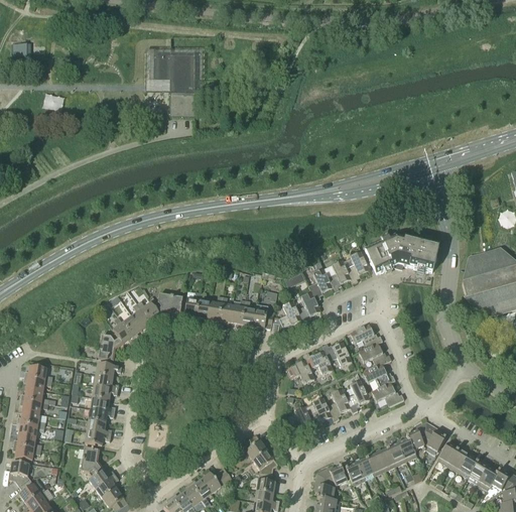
[(26,54),(26,42),(18,42),(18,54),(26,54)]
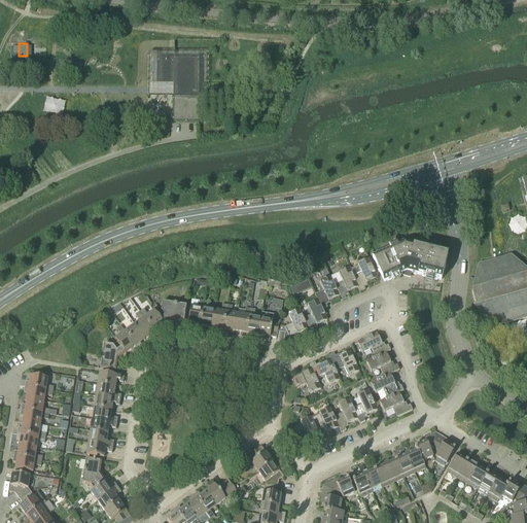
[(190,81),(199,81),(199,56),(156,56),(156,81),(173,81),(173,118),(199,118),(199,93),(190,93),(190,81)]
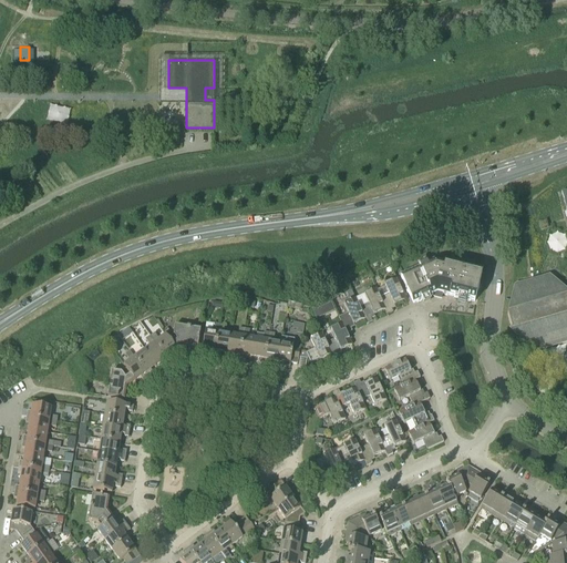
[(50,101),(48,116),(69,120),(71,103),(50,101)]
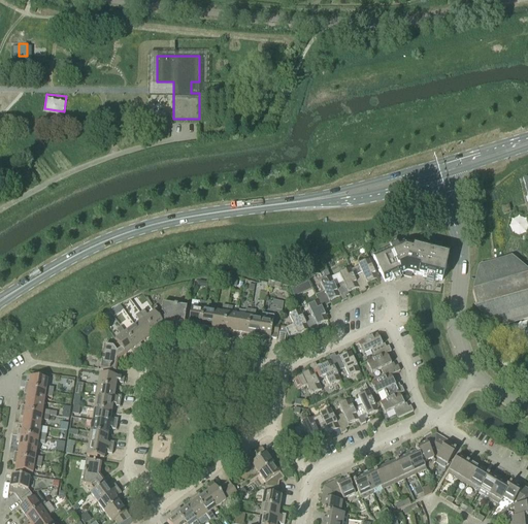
[(495,258),(479,262),(472,288),(476,303),(496,322),(527,313),(527,174),(522,176),(527,196),(527,267),(513,253),(495,258)]
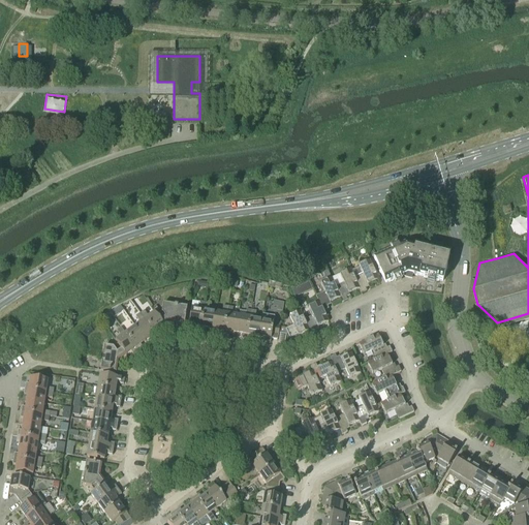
[(377,253),(374,254),(379,266),(378,266),(380,270),(380,269),(385,280),(390,278),(390,279),(394,277),(394,276),(399,273),(400,274),(404,272),(412,274),(413,271),(417,272),(424,273),(424,274),(428,275),(428,274),(435,276),(439,278),(439,277),(443,278),(445,267),(446,267),(447,263),(446,263),(449,251),(445,250),(441,248),(441,249),(435,248),(435,247),(431,246),(424,245),(425,244),(419,243),(419,244),(413,242),(409,241),(405,240),(402,242),(402,241),(398,243),(398,244),(392,246),(387,248),(381,251),(381,250),(377,252),(377,253)]
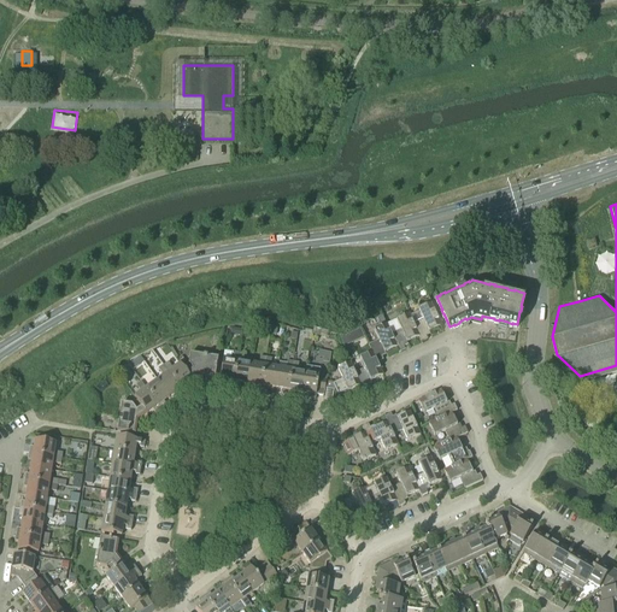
[(423,316),(413,321),(419,333),(422,339),(428,335),(425,330),(441,322),(432,299),(418,305),(423,316)]
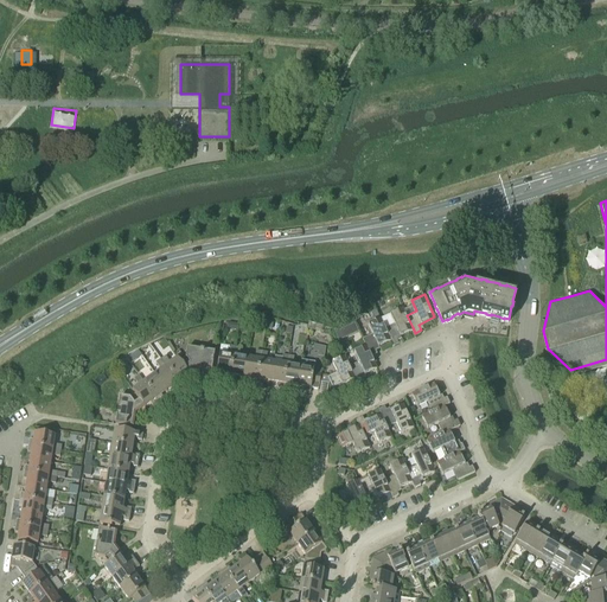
[(402,305),(390,311),(381,315),(385,325),(384,325),(390,338),(393,343),(400,340),(396,334),(413,327),(407,315),(402,305)]
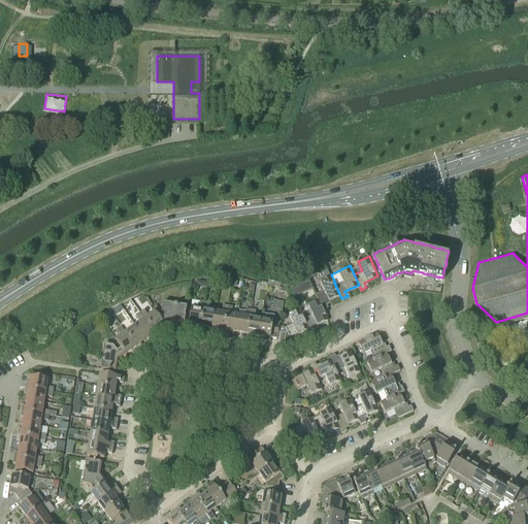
[(322,268),(326,276),(320,279),(324,288),(316,292),(319,298),(323,307),(328,304),(326,300),(339,294),(334,283),(335,283),(331,274),(327,266),(322,268)]
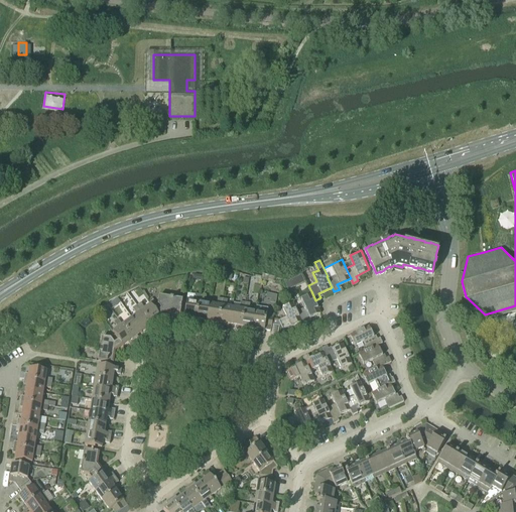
[(210,278),(212,270),(205,269),(204,277),(210,278)]
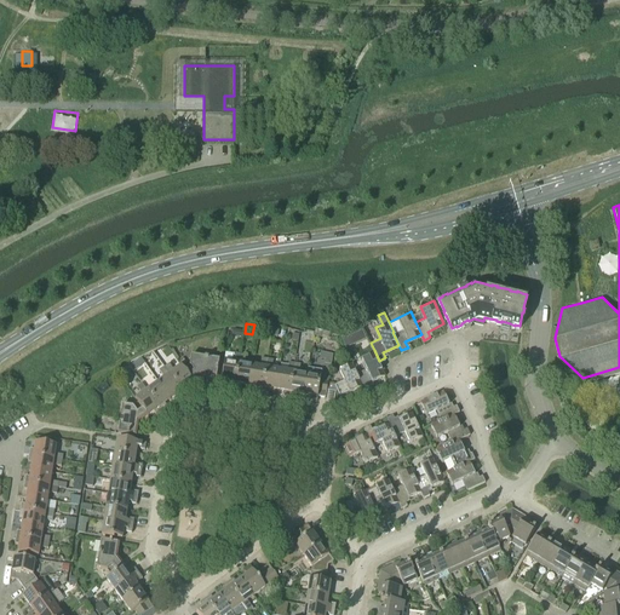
[(321,348),(321,351),(316,351),(315,358),(333,360),(333,349),(321,348)]
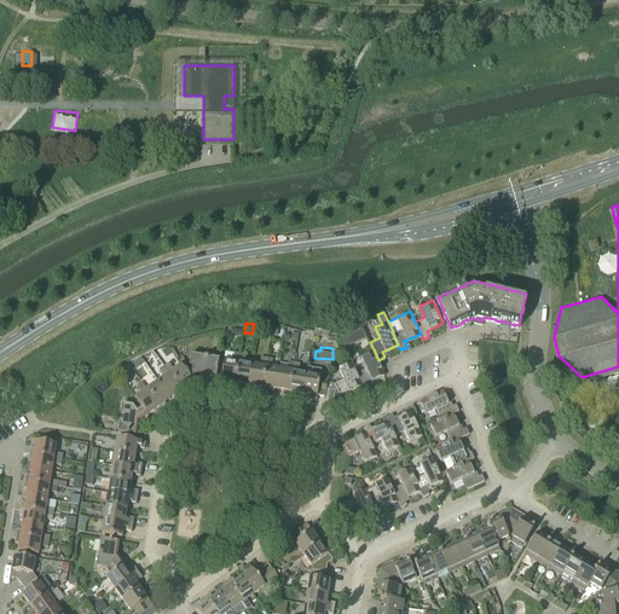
[(235,383),(239,351),(235,349),(232,358),(224,357),(221,377),(229,378),(227,382),(235,383)]
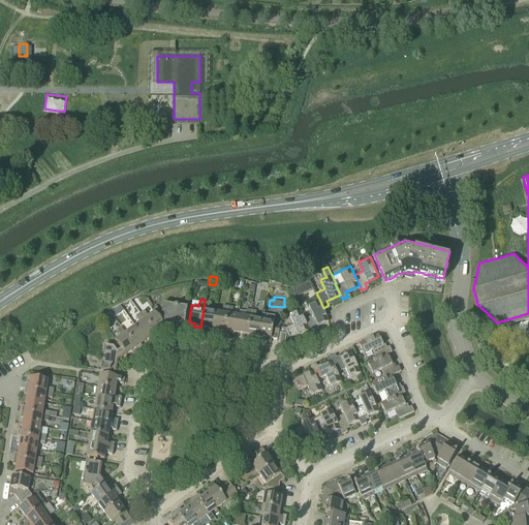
[(313,313),(305,316),(304,316),(309,328),(311,332),(317,330),(314,325),(329,318),(323,308),(319,299),(309,304),(313,313)]
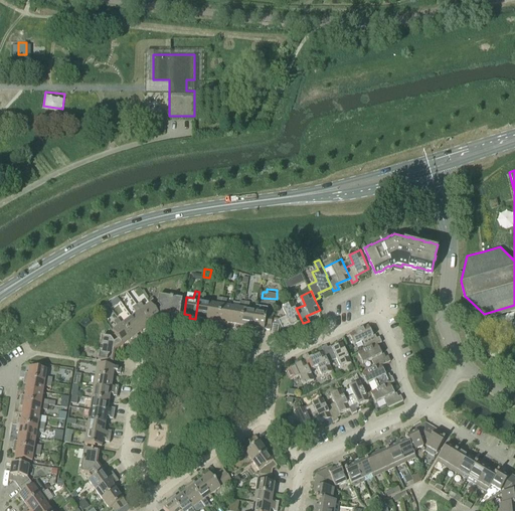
[(158,301),(153,304),(160,315),(168,309),(180,311),(182,296),(159,292),(158,301)]
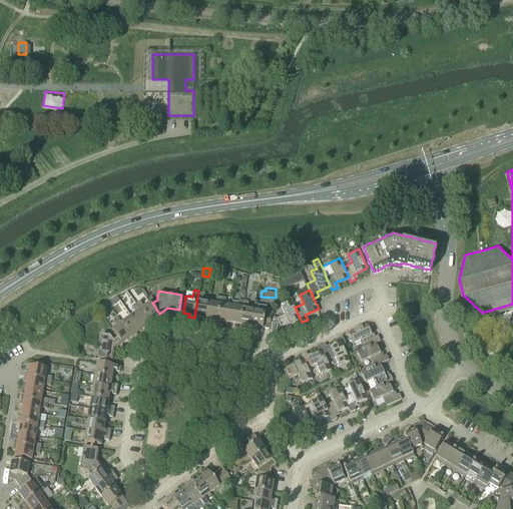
[(203,291),(198,291),(194,318),(199,319),(200,316),(206,316),(208,299),(202,298),(203,291)]
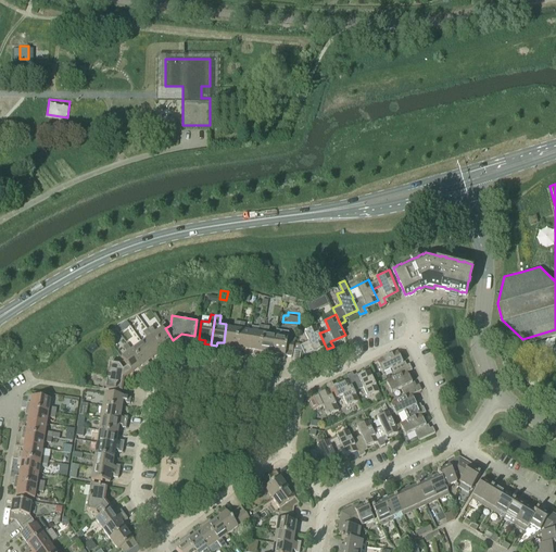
[(226,324),(224,342),(229,343),(229,348),(235,349),(240,318),(235,318),(234,325),(226,324)]
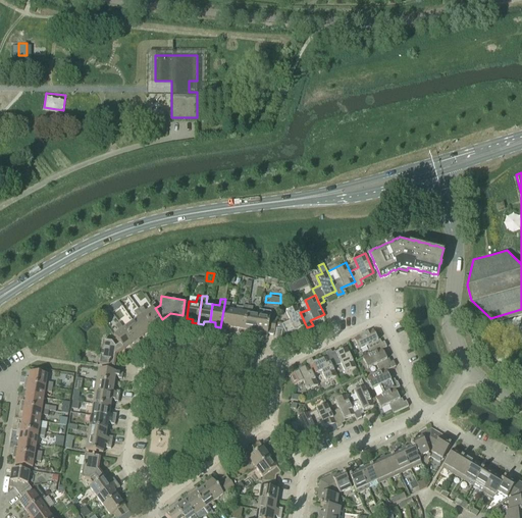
[(225,299),(220,327),(226,328),(227,324),(232,325),(236,308),(228,307),(230,300),(225,299)]
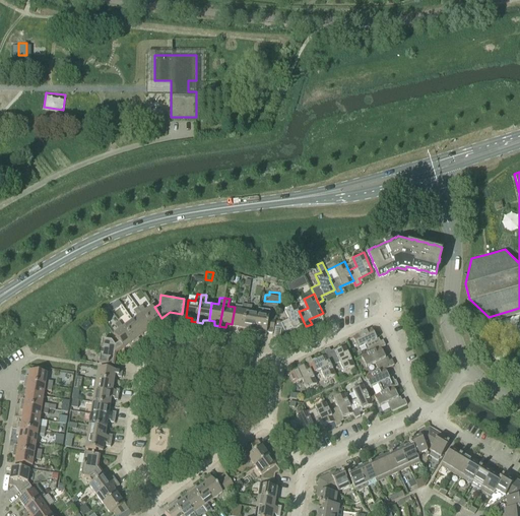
[(235,307),(232,324),(238,325),(237,329),(243,329),(247,302),(243,301),(242,303),(236,302),(235,307)]
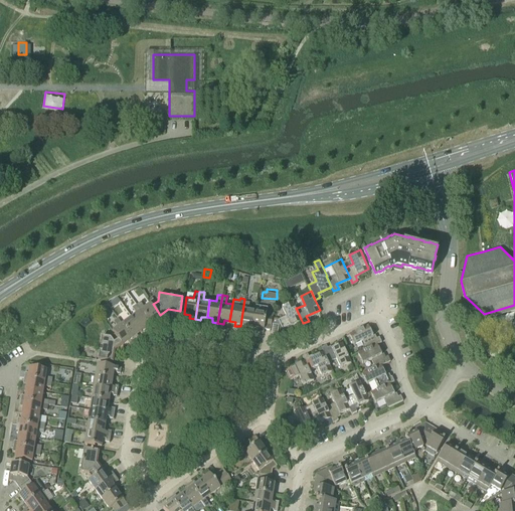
[(140,299),(137,302),(153,324),(157,321),(155,318),(160,315),(153,304),(150,301),(145,305),(140,299)]
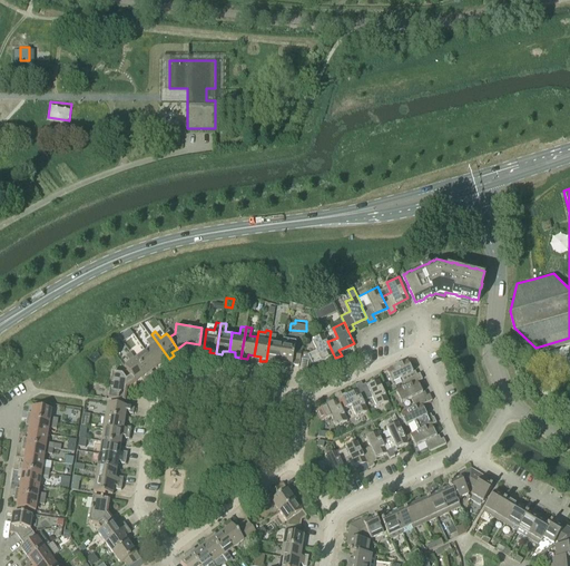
[(276,332),(271,331),(266,361),(272,362),(273,359),(279,360),(283,341),(282,341),(275,340),(276,332)]
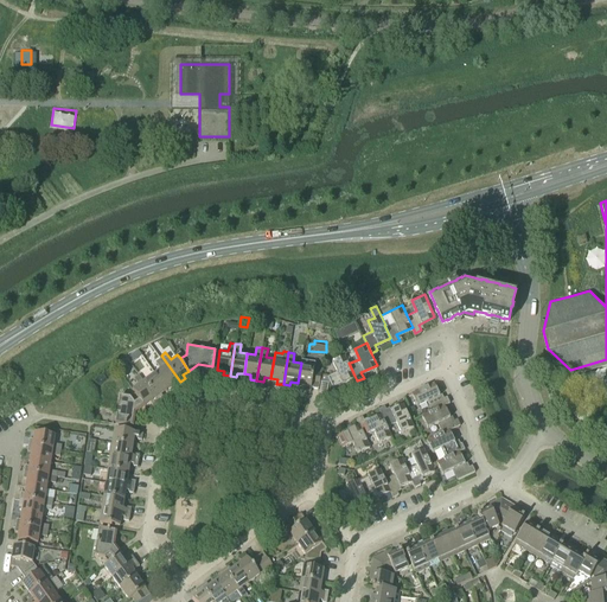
[(349,363),(350,363),(345,353),(332,358),(337,369),(327,373),(336,391),(342,389),(339,383),(355,376),(349,363)]
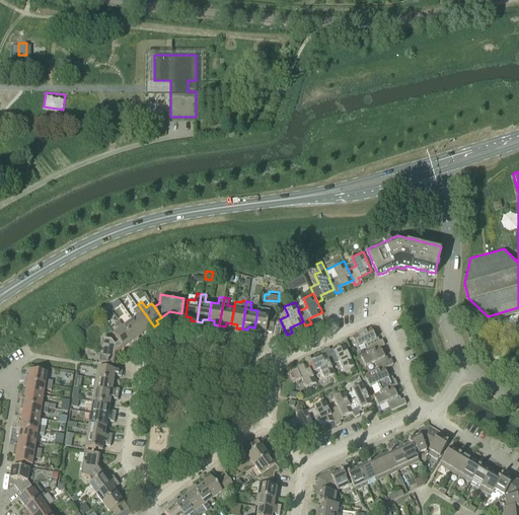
[(138,312),(132,316),(143,330),(147,327),(149,330),(154,326),(138,304),(134,307),(138,312)]
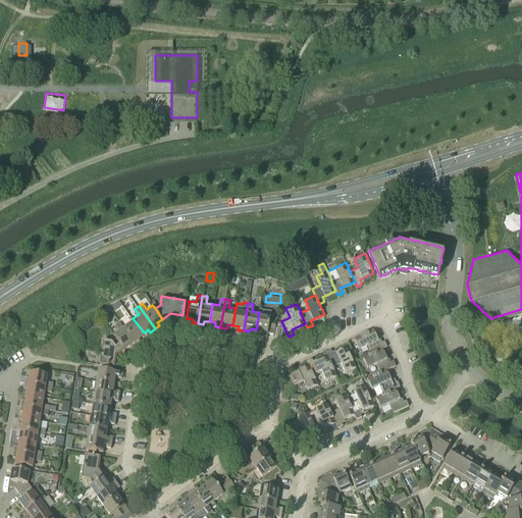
[(259,307),(258,312),(259,312),(256,329),(262,330),(261,333),(267,334),(267,330),(274,332),(276,318),(275,318),(276,313),(270,312),(271,309),(259,307)]
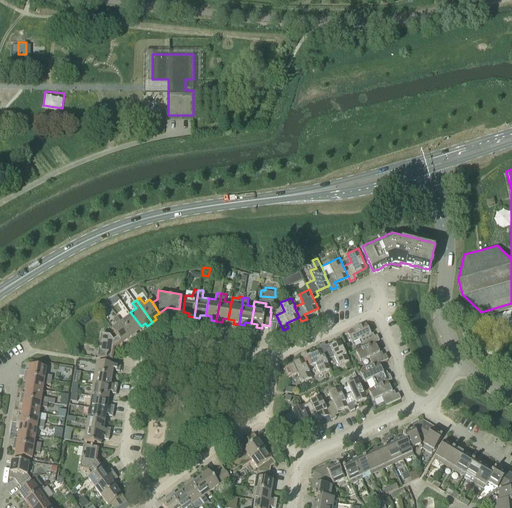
[(130,312),(121,319),(133,336),(138,333),(136,330),(141,326),(130,312)]
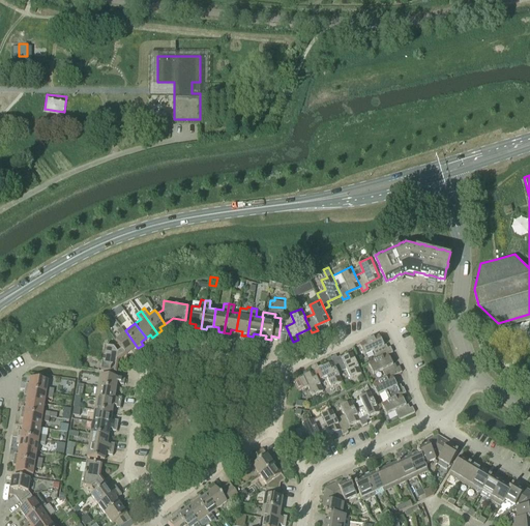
[(138,348),(121,324),(117,327),(121,333),(116,338),(118,341),(126,352),(131,348),(134,351),(138,348)]
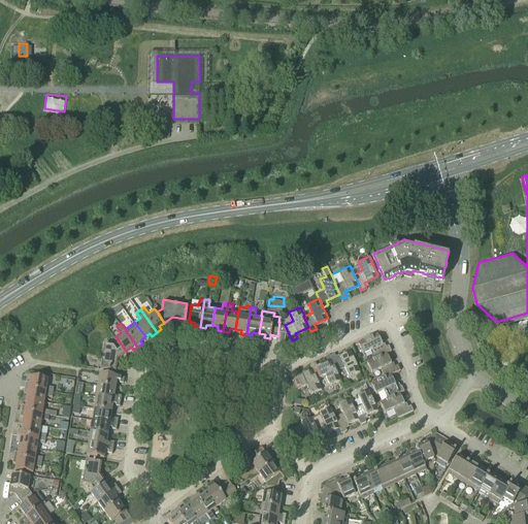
[(375,356),(387,351),(391,348),(389,342),(384,345),(377,331),(358,340),(363,351),(372,347),(375,355),(375,356)]
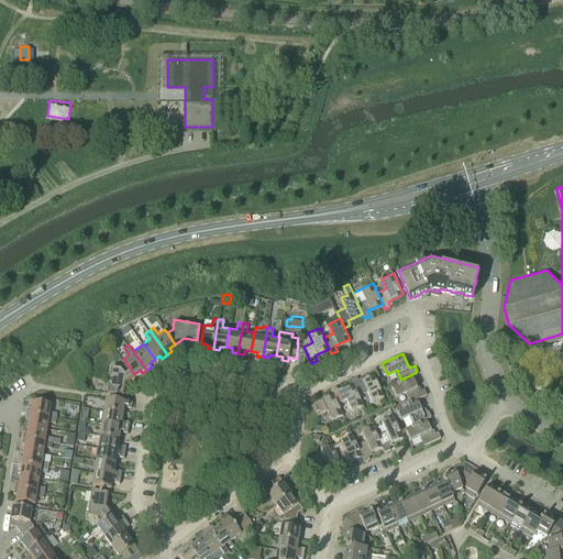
[(125,362),(120,366),(111,364),(107,391),(123,393),(125,380),(134,374),(125,362)]
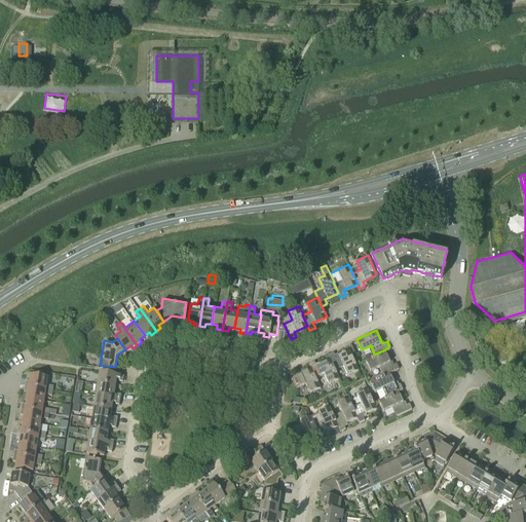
[(335,368),(343,364),(347,372),(359,368),(349,348),(335,355),(333,349),(328,352),(330,357),(335,368)]
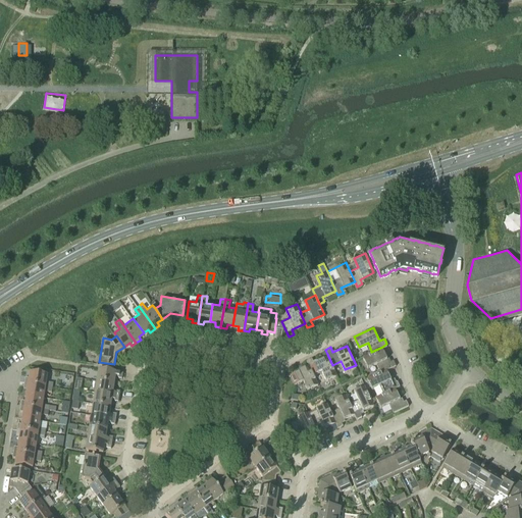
[(371,352),(371,351),(363,355),(367,366),(376,362),(380,370),(386,367),(396,363),(394,358),(388,360),(382,347),(371,352)]
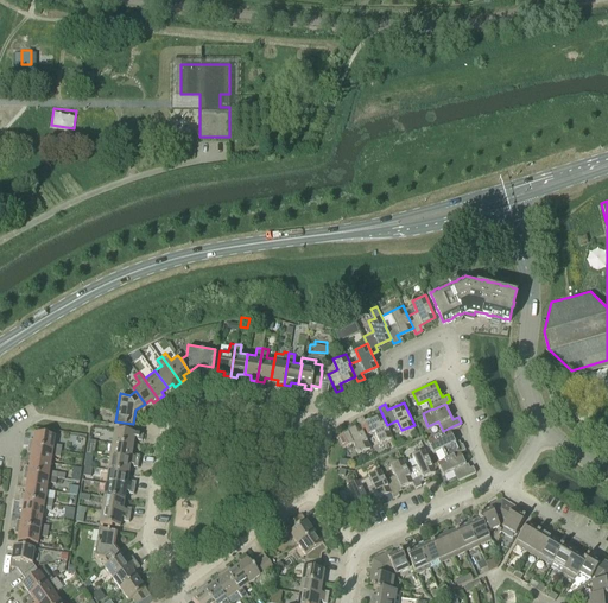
[(387,425),(381,412),(366,419),(363,414),(358,417),(360,423),(365,435),(366,435),(375,430),(380,440),(392,435),(387,425)]
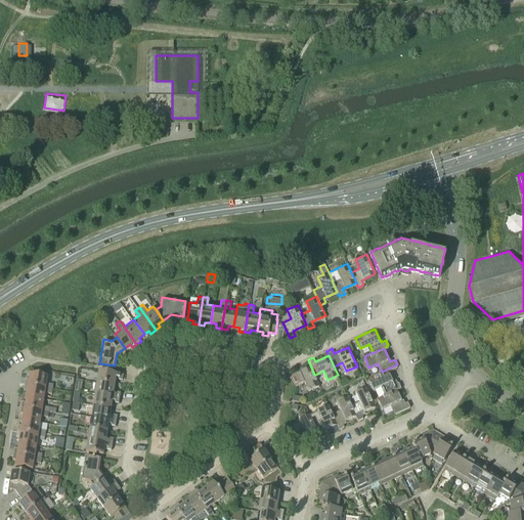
[(314,375),(310,364),(291,374),(296,384),(304,380),(308,389),(315,386),(318,394),(322,392),(315,375),(314,375)]
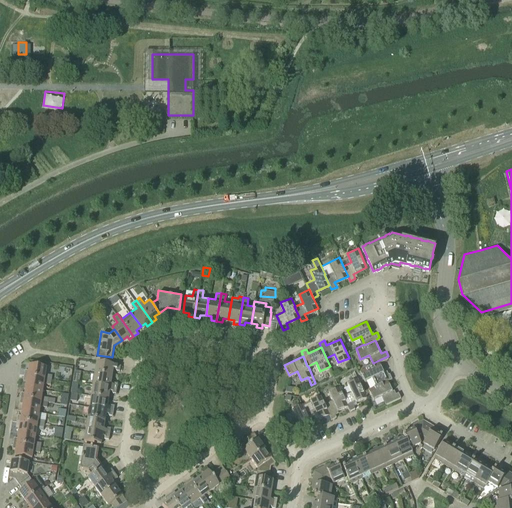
[(97,359),(95,371),(112,373),(113,366),(115,366),(116,368),(120,369),(121,363),(97,359)]
